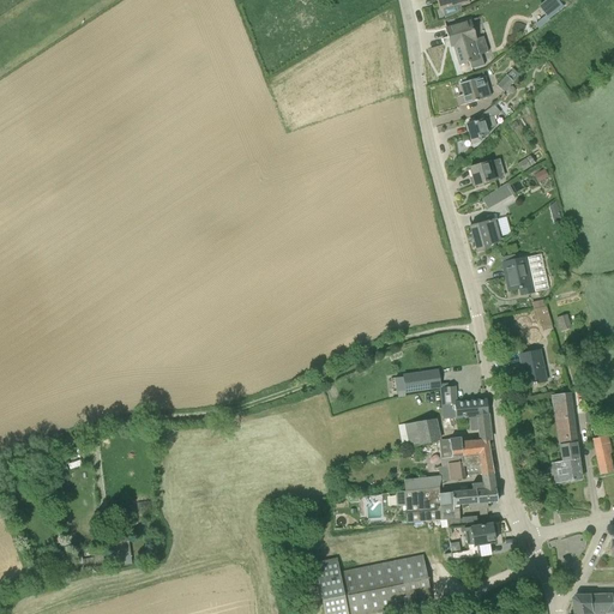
[(437,0),(440,10),(440,8),(443,8),(445,18),(462,11),(461,6),(469,4),(468,0),(437,0)]
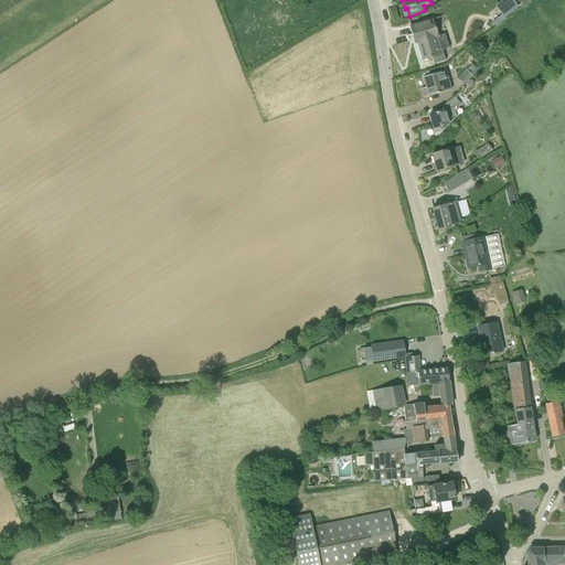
[(501,14),(504,19),(520,7),(513,0),(503,0),(496,7),(501,14)]
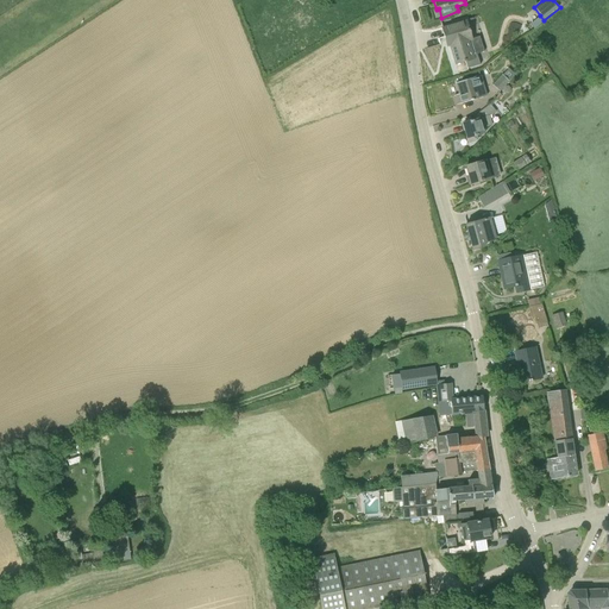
[(544,20),(540,16),(533,20),(538,25),(544,20)]
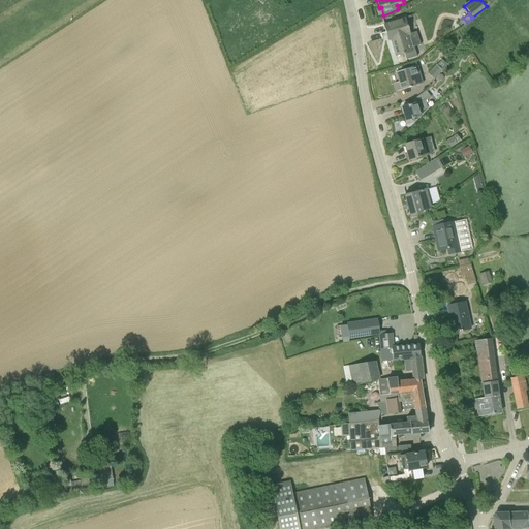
[(383,25),(389,40),(391,40),(396,56),(404,53),(406,60),(416,57),(413,47),(411,48),(408,36),(411,35),(406,18),(394,22),(383,25)]
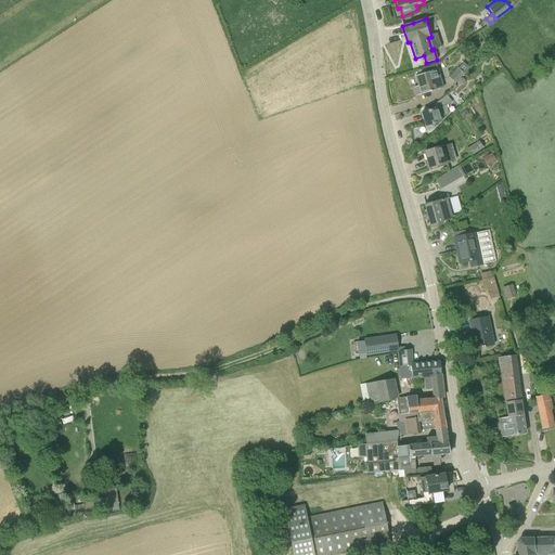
[(486,51),(481,60),(489,64),(493,56),(486,51)]
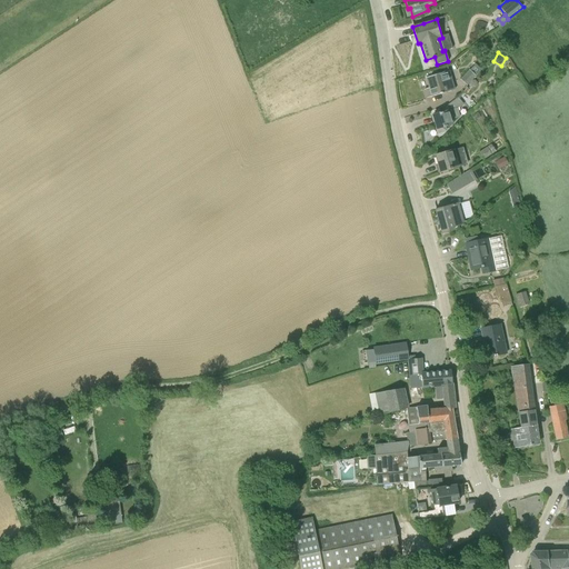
[(470,70),(476,76),(481,69),(476,63),(470,70)]
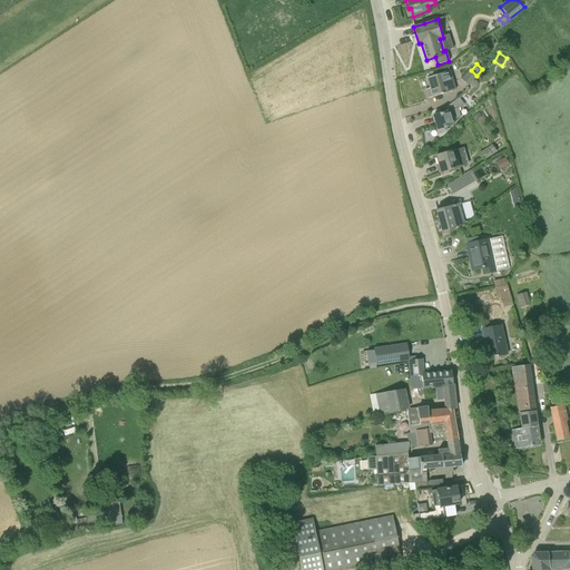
[(470,70),(461,79),(468,86),(477,76),(471,70),(470,70)]
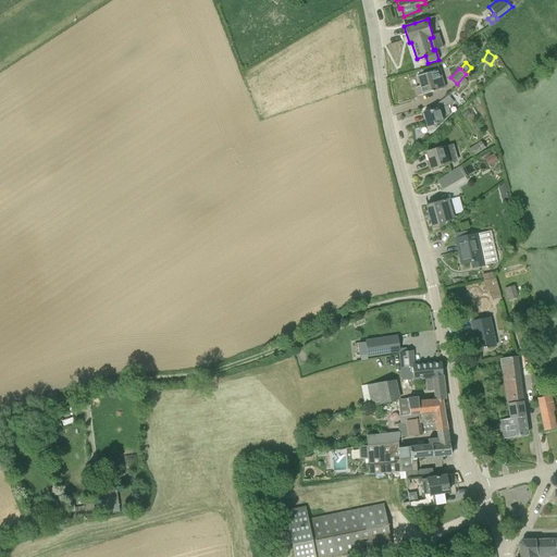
[(429,93),(445,88),(440,70),(428,73),(424,74),(421,75),(417,76),(420,86),(416,87),(418,96),(429,93)]
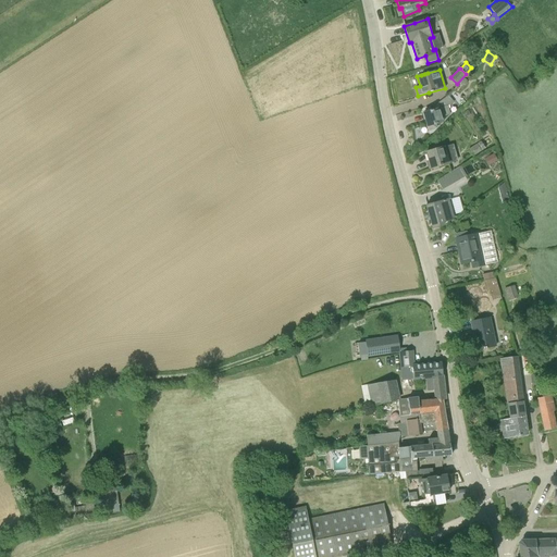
[(444,122),(443,118),(449,115),(450,114),(448,107),(454,102),(448,95),(437,103),(438,109),(423,113),(429,131),(438,127),(437,124),(444,122)]
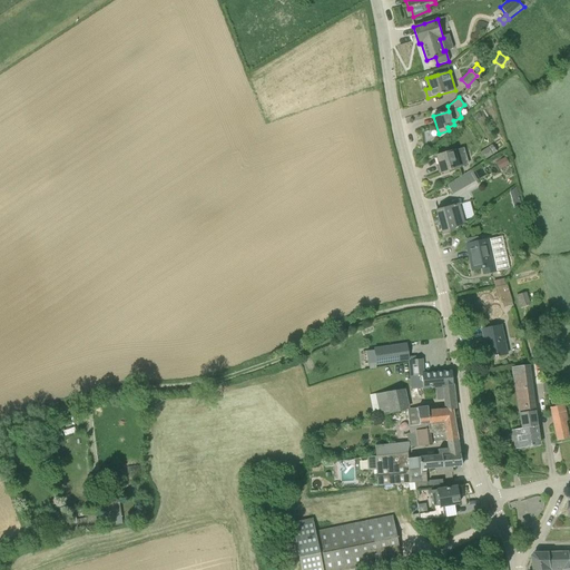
[(501,140),(489,148),(488,147),(480,154),(484,160),(493,155),(492,154),(504,147),(501,140)]
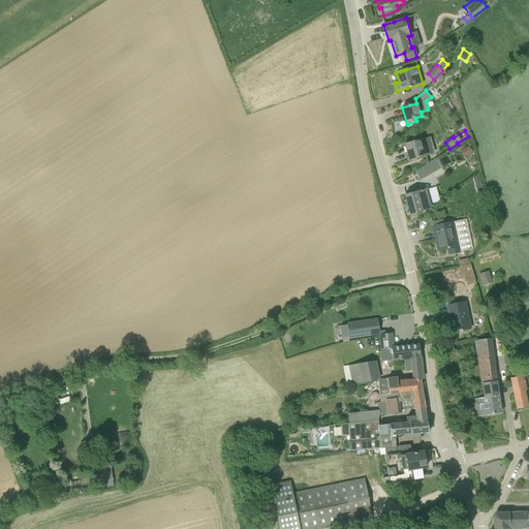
[(409,160),(427,155),(434,153),(430,136),(423,139),(404,145),(409,160)]
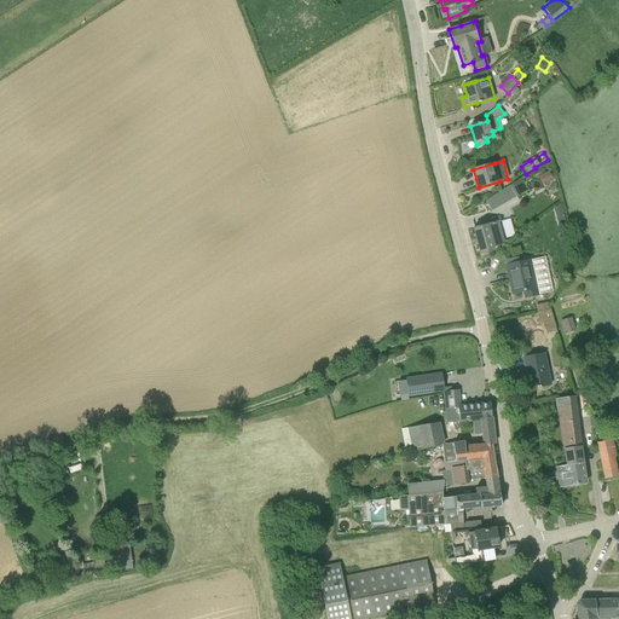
[(549,171),(538,177),(543,185),(554,179),(549,171)]
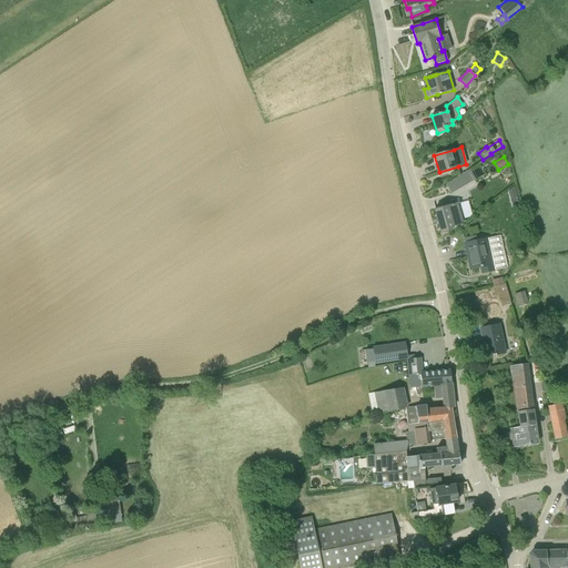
[(469,170),(446,184),(452,193),(475,180),(469,170)]
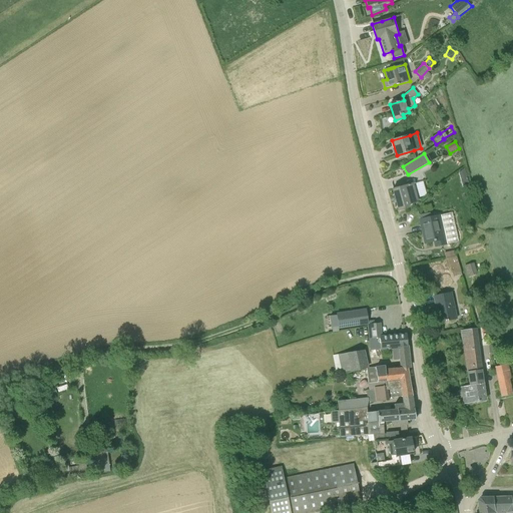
[(459,173),(463,187),(469,182),(465,168),(459,173)]
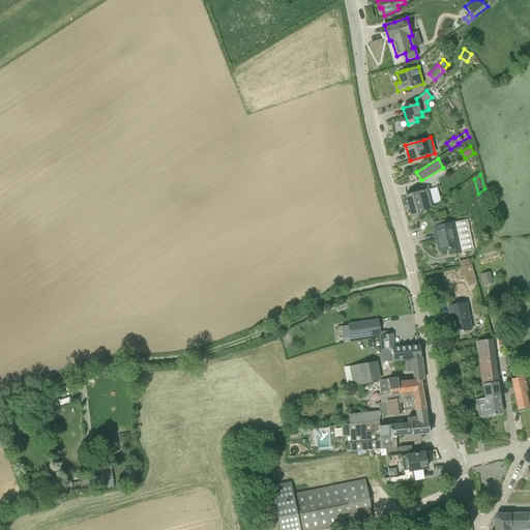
[(406,196),(409,206),(431,201),(428,189),(406,196)]
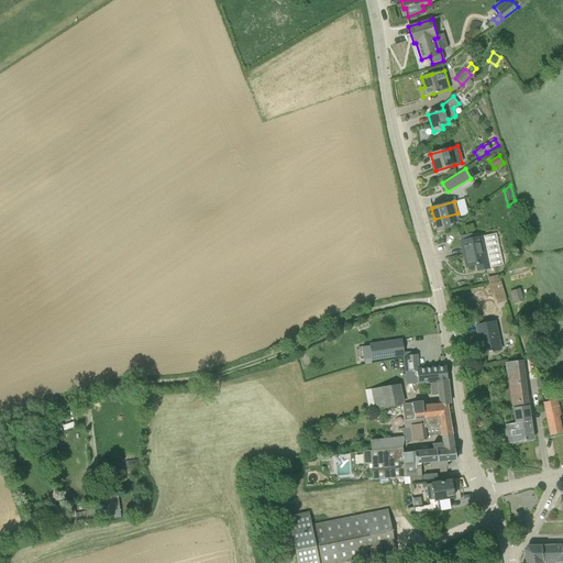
[(459,220),(457,213),(434,219),(437,231),(450,228),(449,224),(456,222),(456,221),(459,220)]
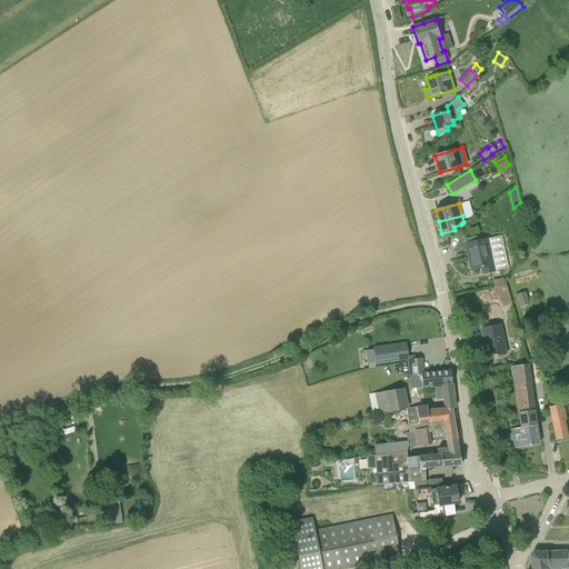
[(496,271),(489,239),(488,237),(481,239),(478,237),(467,239),(465,241),(471,270),(481,268),(482,273),(496,271)]
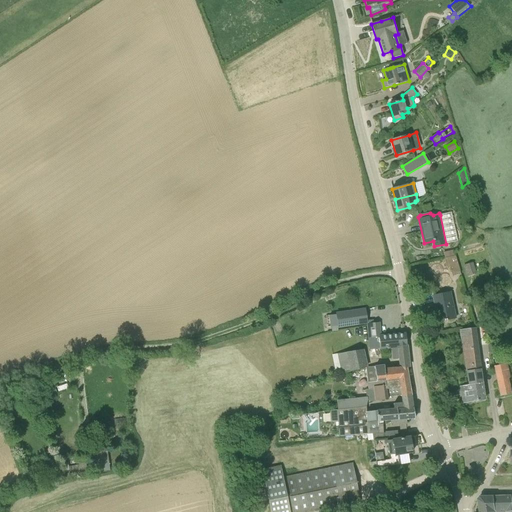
[(445,258),(447,267),(450,266),(453,276),(461,273),(456,255),(455,255),(445,258)]
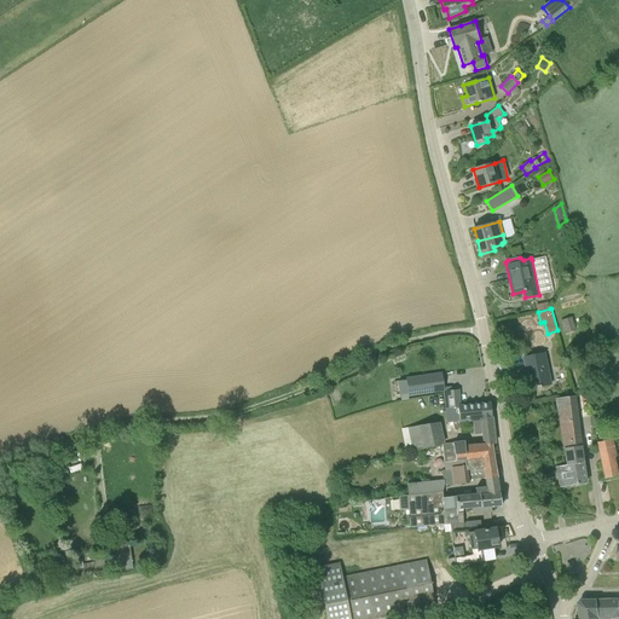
[(561,320),(565,334),(576,330),(572,318),(561,320)]
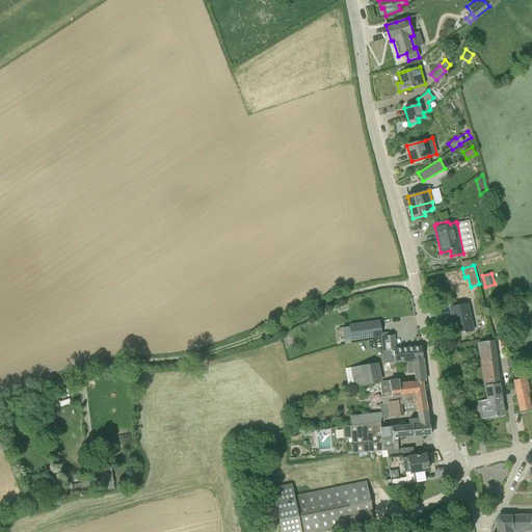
[(464,333),(475,330),(469,303),(459,306),(449,308),(451,318),(453,317),(454,321),(452,321),(455,335),(464,333)]
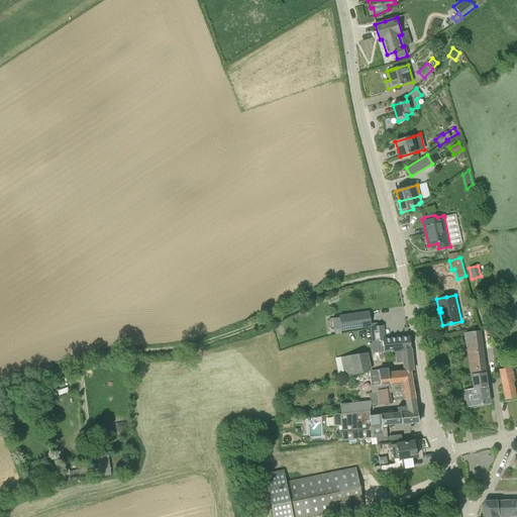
[(341,330),(372,325),(369,312),(339,316),(341,330)]
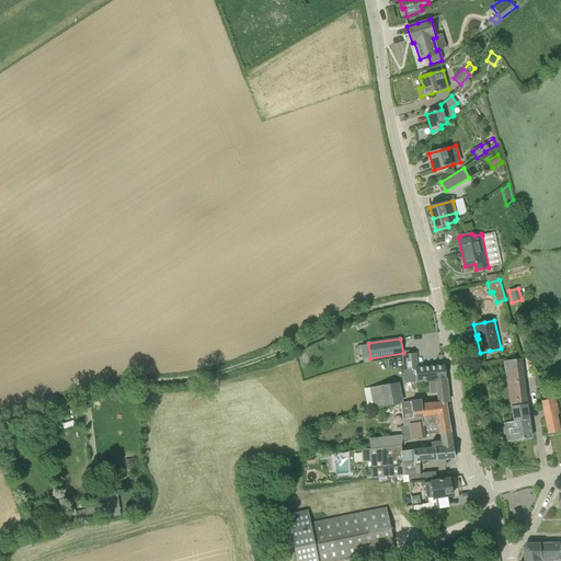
[(418,382),(430,381),(446,379),(445,366),(416,368),(415,353),(402,355),(403,366),(404,384),(418,382)]
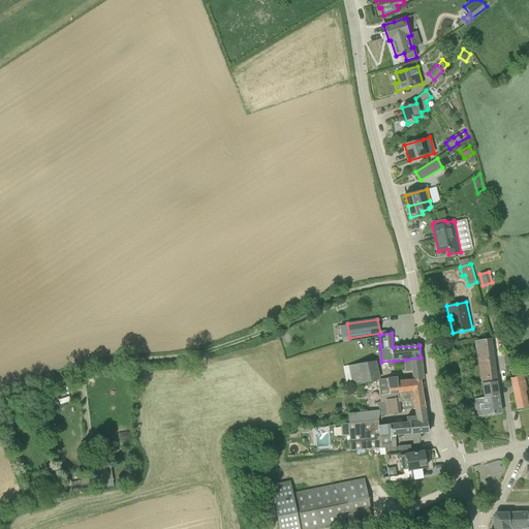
[(497,387),(496,381),(492,339),(476,341),(483,383),(484,398),(485,400),(498,398),(497,387)]
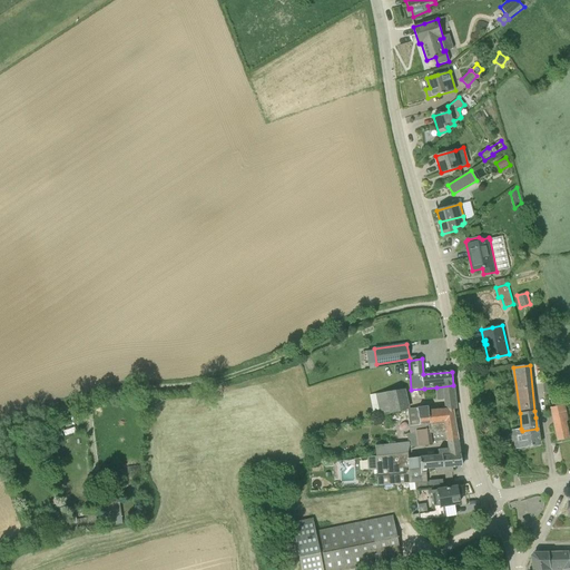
[(454,399),(453,385),(436,387),(438,401),(444,400),(454,399)]
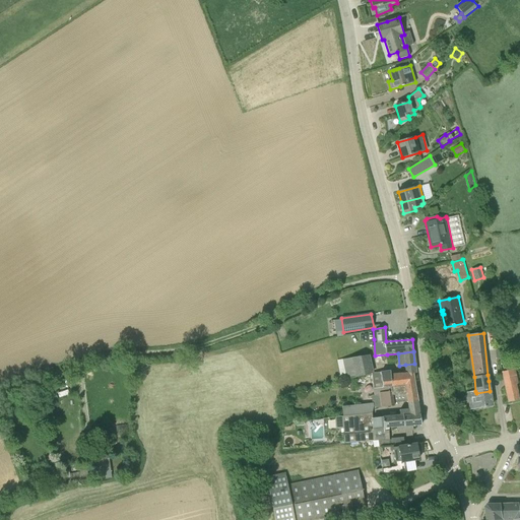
[(372,373),(373,373),(370,354),(337,361),(341,380),(372,373)]
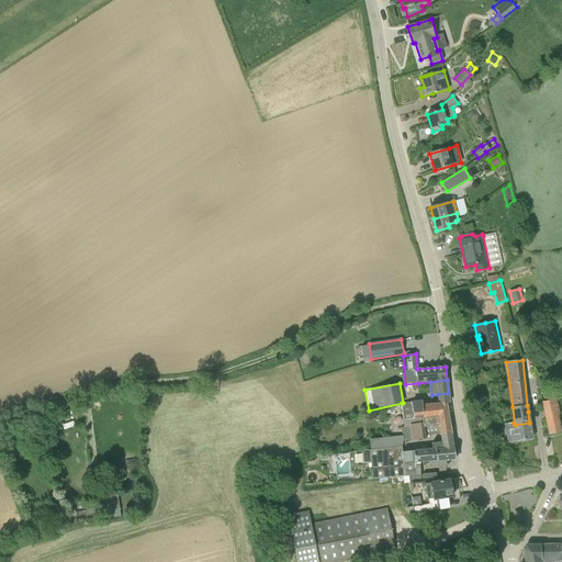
[(559,422),(558,414),(560,414),(557,398),(543,402),(548,424),(549,435),(561,433),(559,422)]
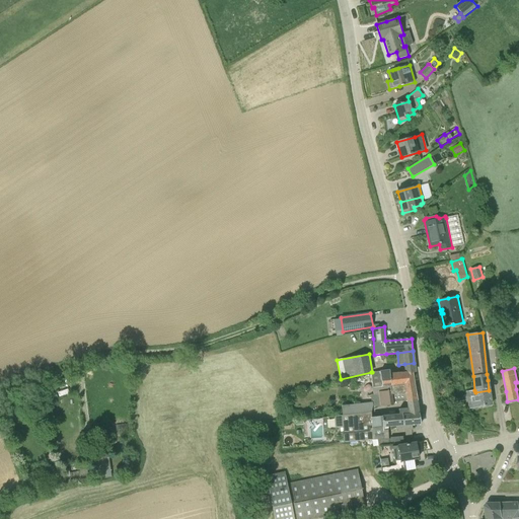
[(415,372),(415,371),(405,372),(390,373),(389,370),(372,372),(371,372),(373,387),(414,383),(412,373),(415,372)]
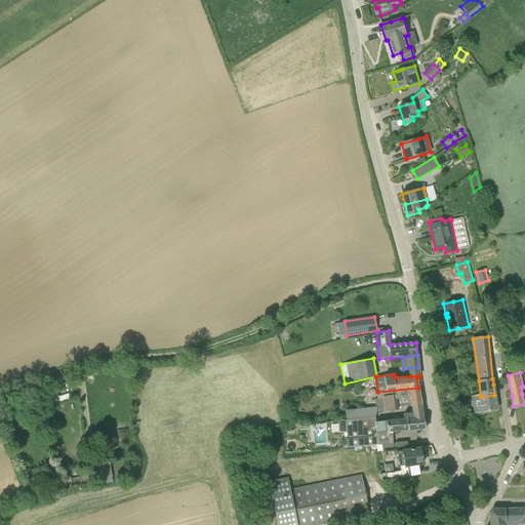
[(55,385),(41,389),(44,402),(59,397),(55,385)]
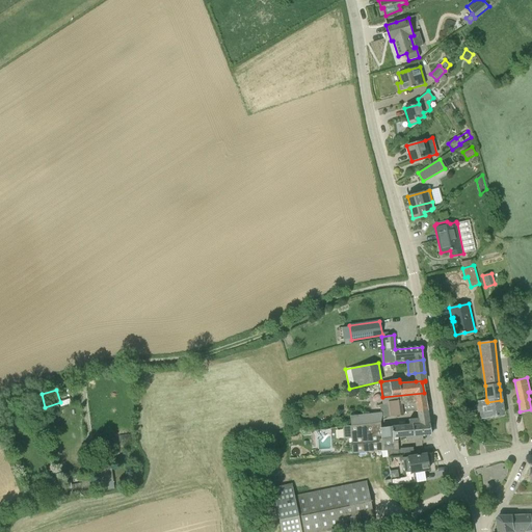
[(417,411),(427,410),(424,394),(382,400),(382,404),(380,404),(381,413),(350,416),(351,426),(380,423),(382,417),(384,418),(387,418),(391,417),(389,402),(399,401),(400,404),(403,404),(404,413),(417,411)]
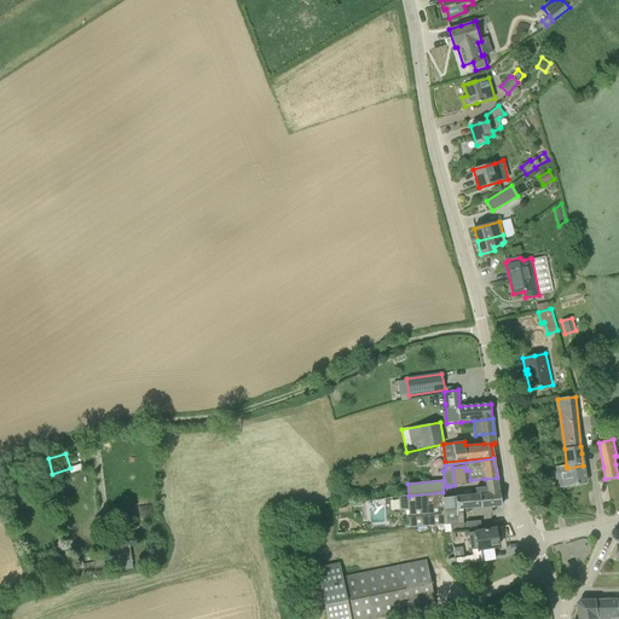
[(583,466),(567,468),(566,466),(561,467),(565,486),(567,486),(586,482),(583,466)]
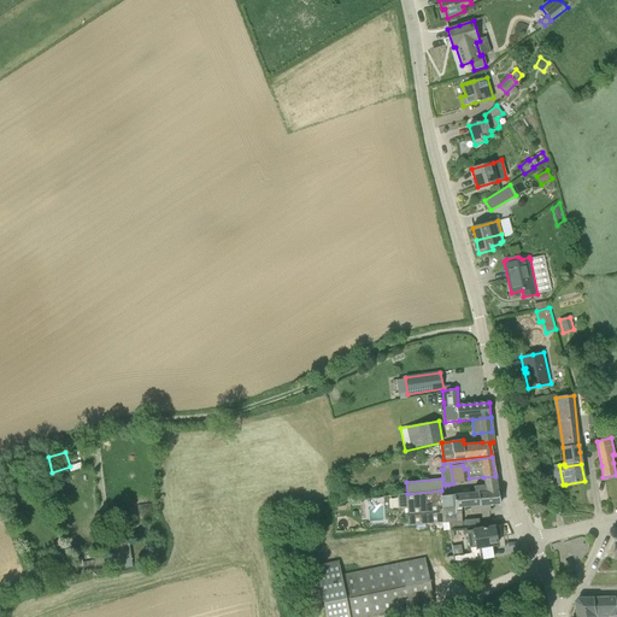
[(468,482),(466,479),(469,479),(468,469),(464,469),(463,465),(451,466),(453,483),(468,482)]
